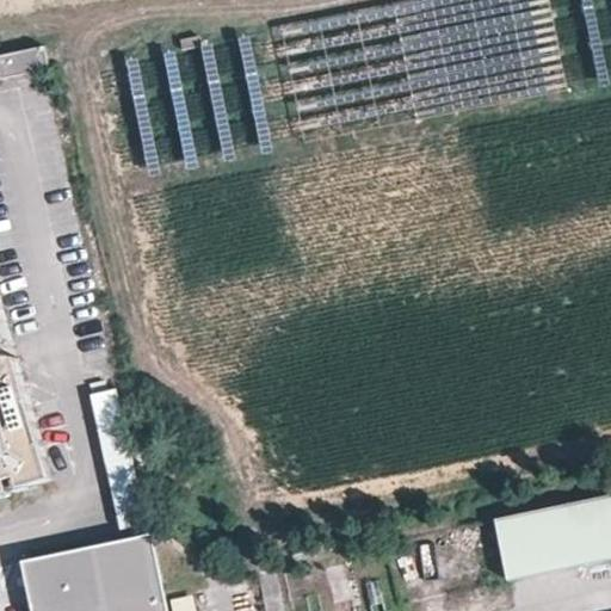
[(36,51),(42,80),(50,78),(44,50),(36,51)]
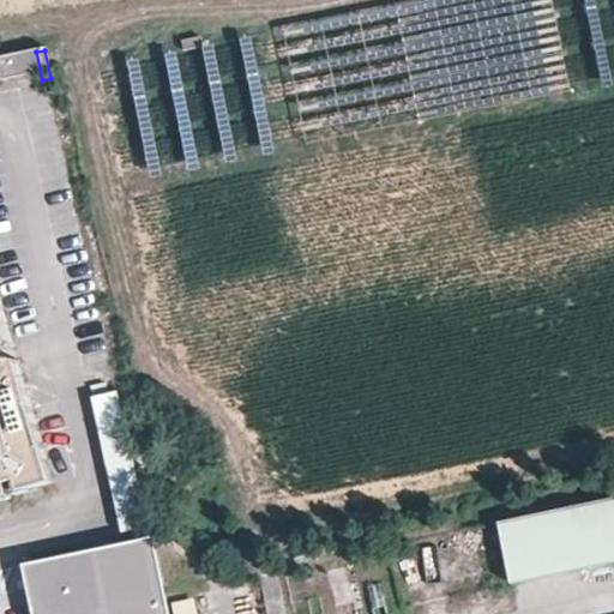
[(36,52),(0,60),(0,89),(42,80),(36,52)]
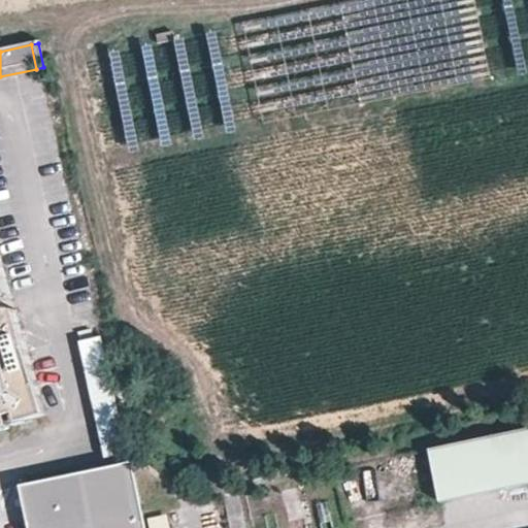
[(0,419),(5,418),(8,428),(35,420),(5,315),(0,314),(0,304),(2,304),(0,297),(0,419)]
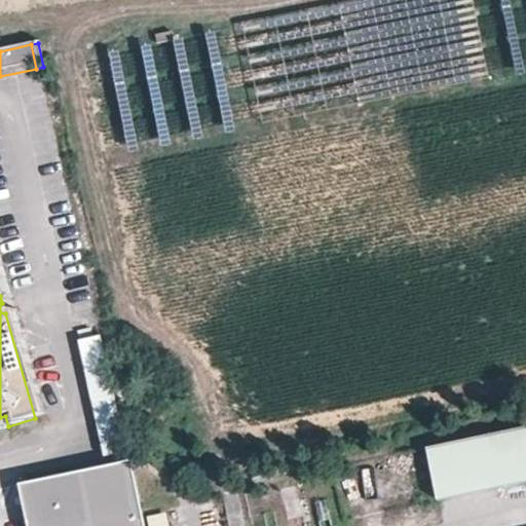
[(100,335),(78,340),(104,456),(125,452),(100,335)]
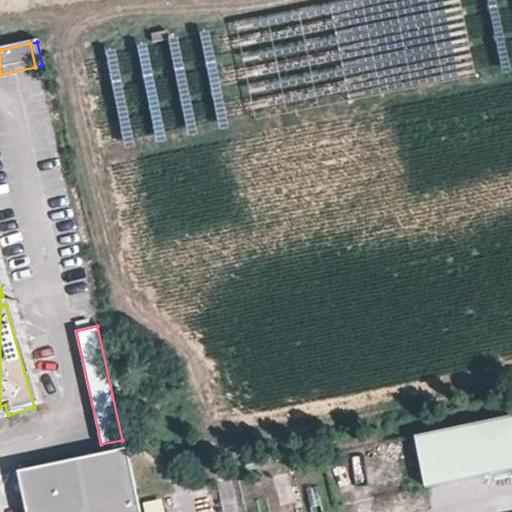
[(511,412),(420,432),(432,487),(511,470),(511,412)]
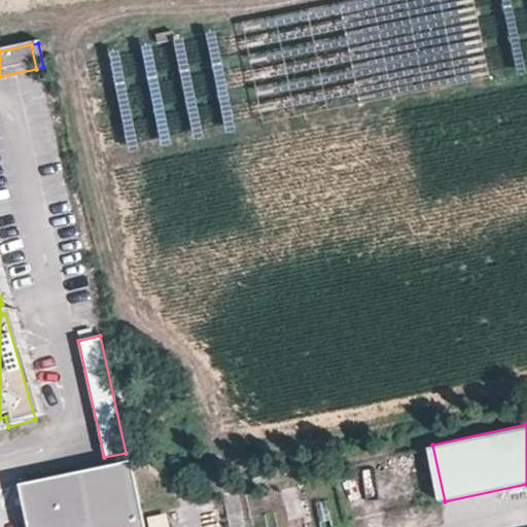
[(143,526),(130,459),(104,465),(112,506),(26,524),(26,526),(143,526)]
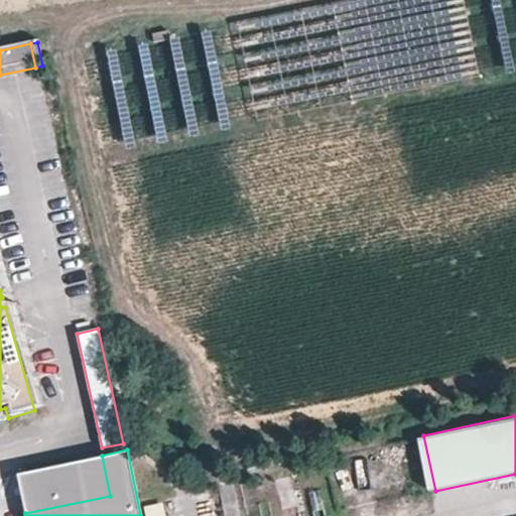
[(18,473),(25,513),(110,496),(102,456),(18,473)]
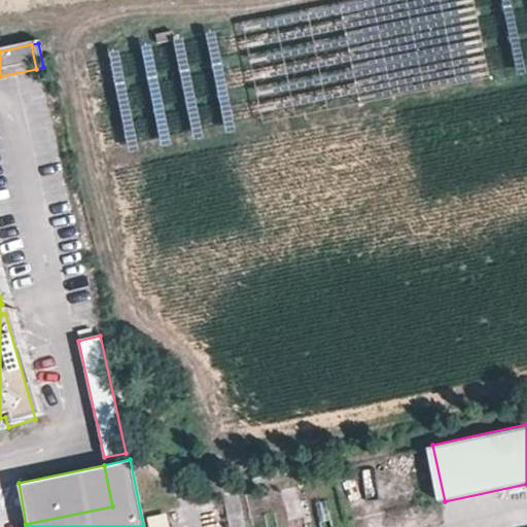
[(171,526),(170,516),(149,518),(150,526),(171,526)]
